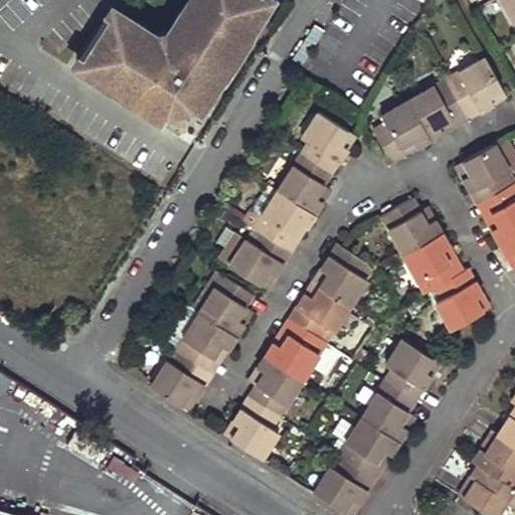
[(112,7),(76,62),(163,118),(165,114),(171,106),(184,103),(193,109),(196,111),(267,0),(188,0),(169,32),(155,35),(112,7)]
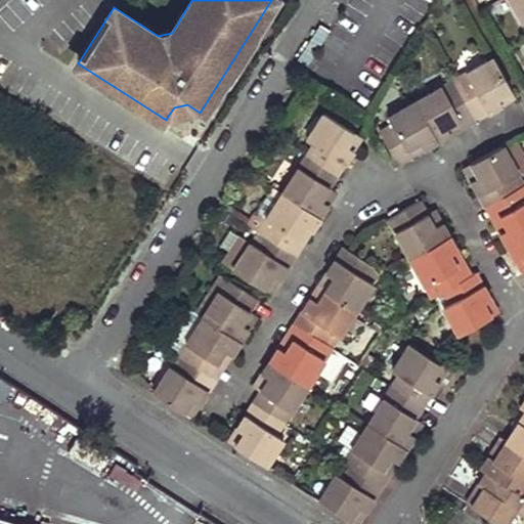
[(523,0),(514,0),(523,17),(523,0)]
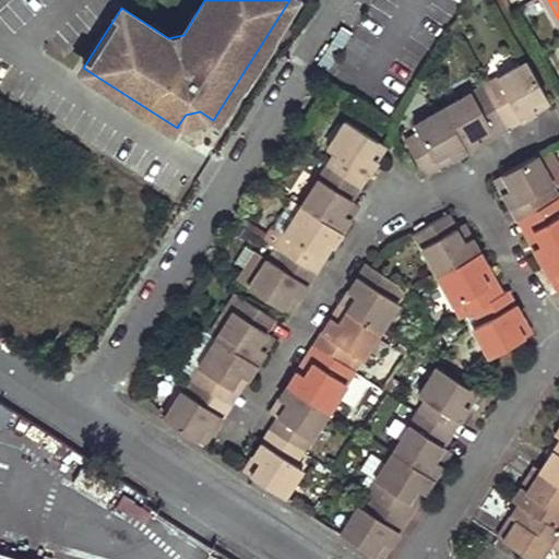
[(448,152),(452,158),(479,143),(475,135),(503,120),(509,127),(537,111),(533,104),(547,95),(526,59),(496,76),(501,86),(490,92),(486,84),(444,108),(415,126),(419,132),(405,141),(425,175),(440,166),(436,158),(448,152)]
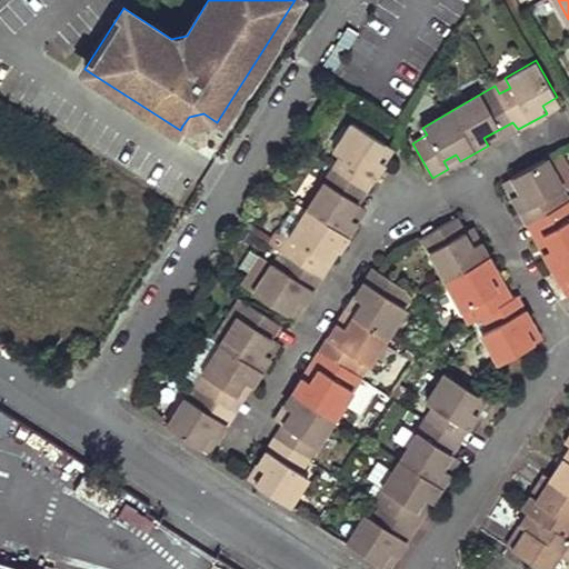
[(547,113),(561,105),(557,97),(542,106),(547,113)]
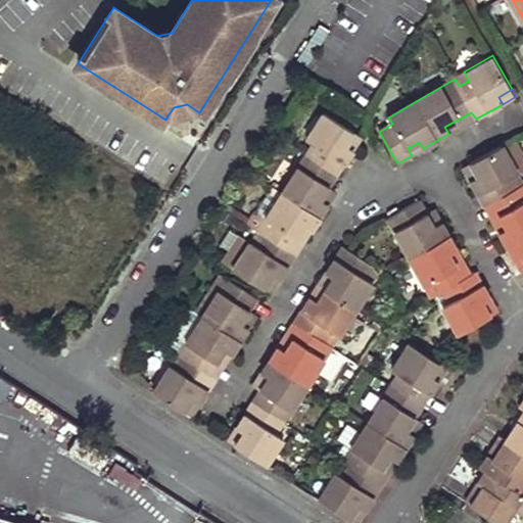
[(174,107),(168,115),(196,110),(187,104),(174,107)]
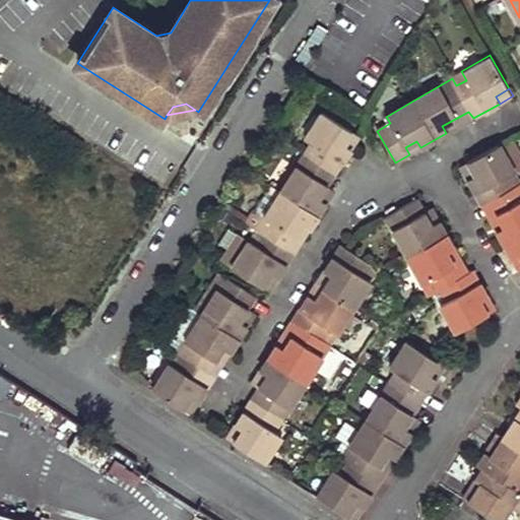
[(446,133),(473,118),(468,112),(442,126),(446,133)]
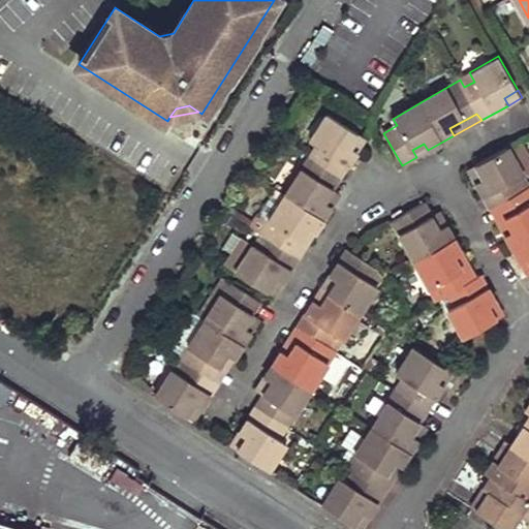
[(237,273),(267,291),(276,277),(284,282),(301,257),(291,251),(308,227),(316,232),(332,209),(323,203),(333,188),(356,152),(350,148),(359,135),(327,115),(309,142),(318,147),(311,157),(286,196),(260,236),(267,240),(259,250),(253,246),(237,273)]
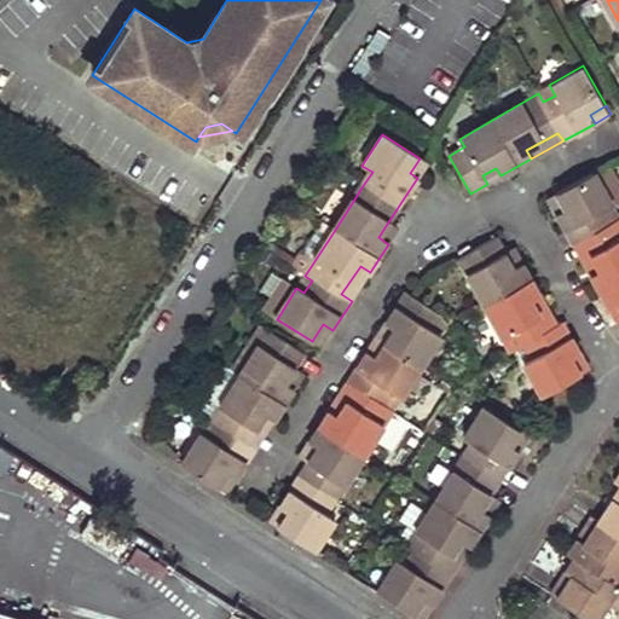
[(410,173),(417,178),(427,163),(420,158),(410,173)]
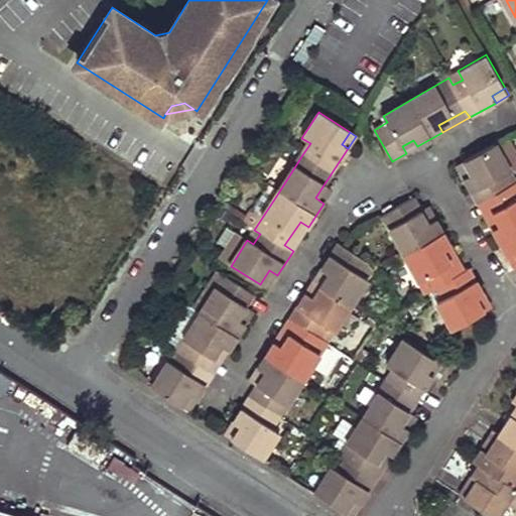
[(402,146),(406,153),(417,146),(413,140),(402,146)]
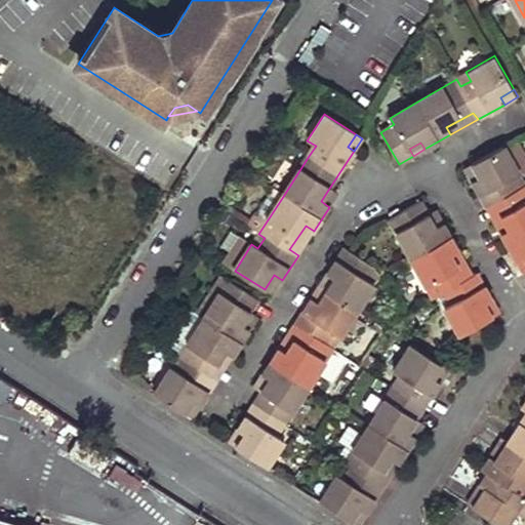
[(503,230),(513,246),(519,243),(524,253),(524,187),(523,189),(515,174),(522,171),(507,144),(474,162),(481,174),(475,178),(490,206),(496,202),(511,226),(503,230)]
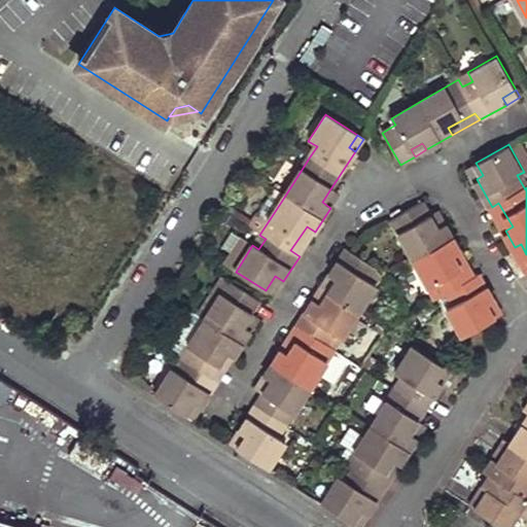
[(469,166),(477,179),(483,175),(476,163),(469,166)]
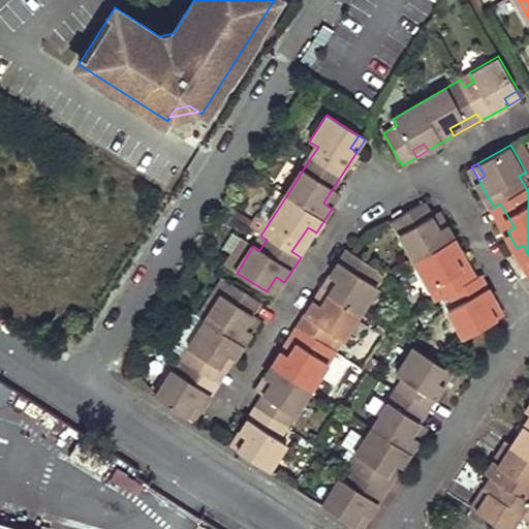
[(323,203),(332,209),(341,193),(333,188),(323,203)]
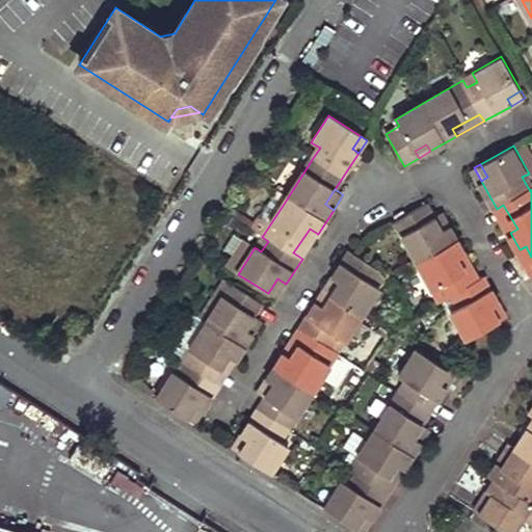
[(392,224),(439,303),(449,296),(456,309),(450,313),(466,339),(498,320),(490,308),(499,303),(482,275),(478,277),(471,284),(456,258),(463,254),(447,227),(440,231),(424,204),(392,224)]
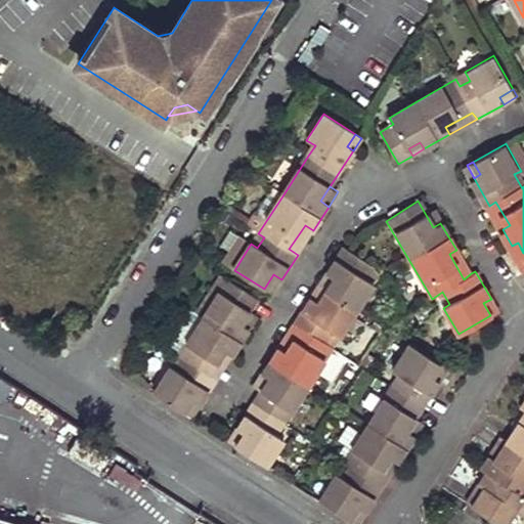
[(489,206),(503,229),(510,225),(495,202),(489,206)]
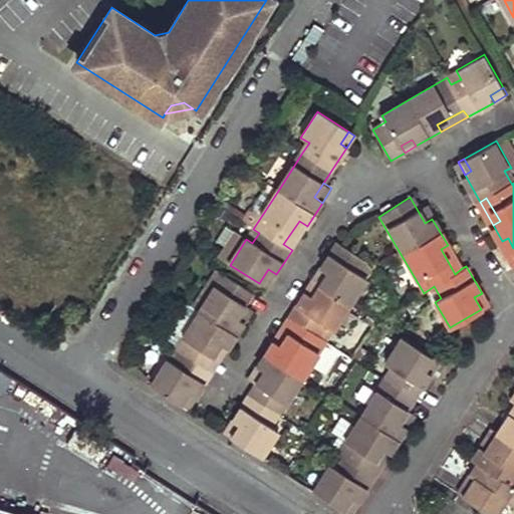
[(283,244),(292,250),(307,226),(299,221),(283,244)]
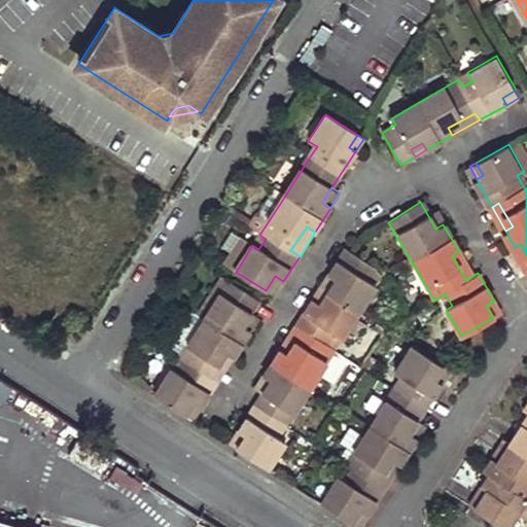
[(515,247),(522,260),(526,257),(526,254),(521,244),(515,247)]
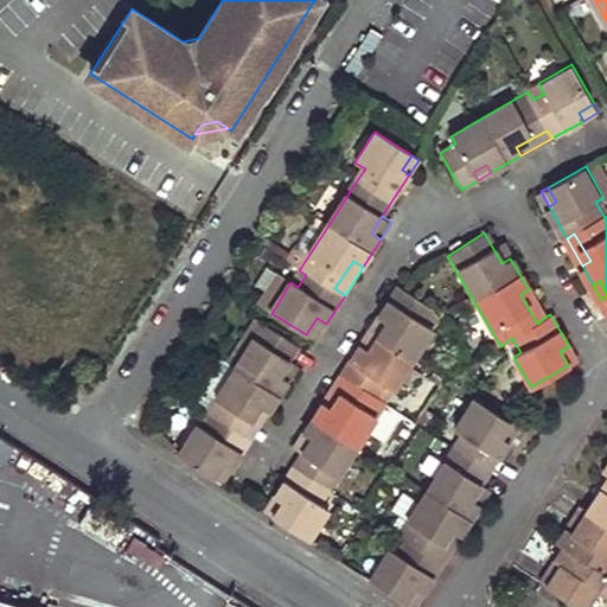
[(273,518),(310,542),(330,509),(323,505),(331,492),(358,448),(387,404),(377,398),(385,385),(395,390),(414,358),(433,330),(426,325),(434,311),(398,288),(379,317),(389,321),(369,351),(360,346),(342,376),(350,382),(332,410),(324,404),(305,434),(313,441),(304,457),(276,498),(283,503),(273,518)]
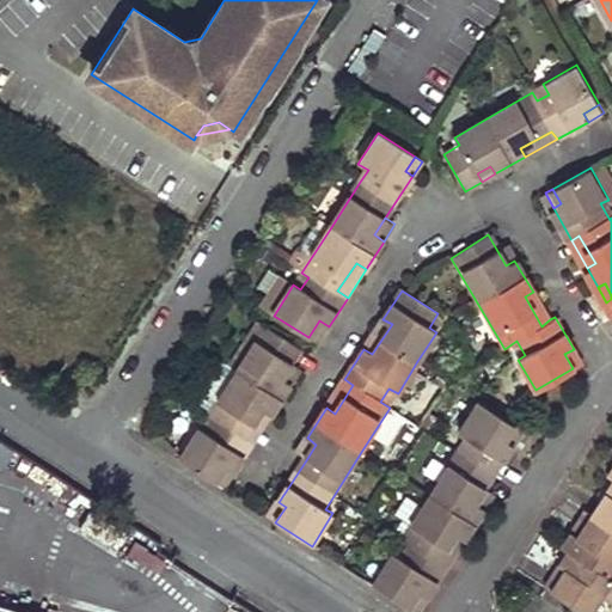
[(525,297),(542,326),(550,319),(533,292),(525,297)]
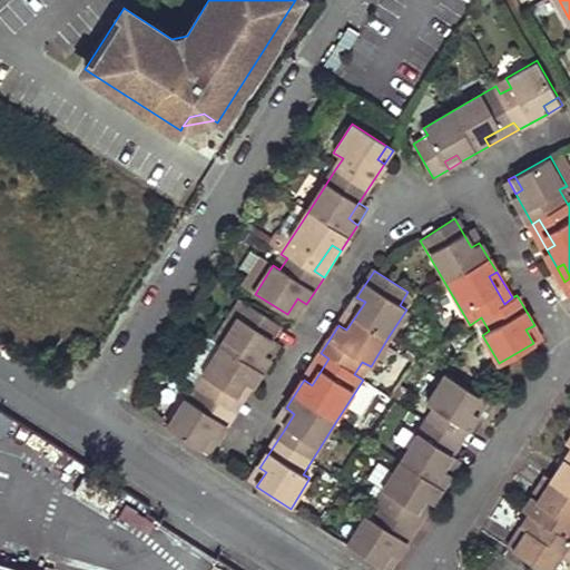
[(338,325),(346,330),(365,302),(356,297),(338,325)]
